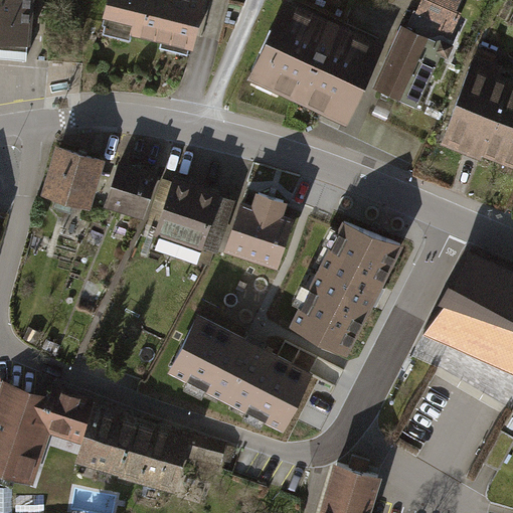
[(0,55),(31,58),(34,0),(0,0),(0,55)]
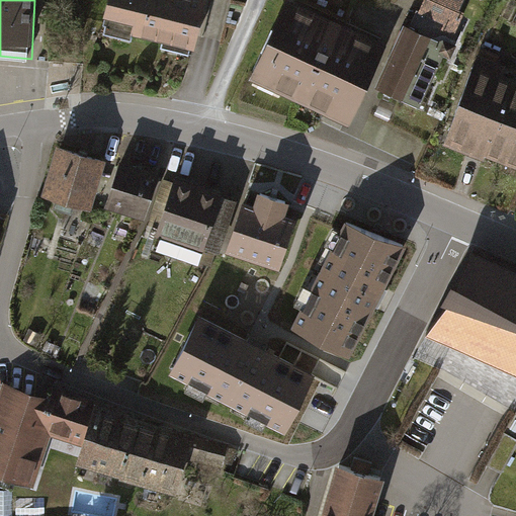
[(107,0),(102,25),(105,26),(104,34),(131,41),(132,35),(161,43),(160,48),(188,55),(190,49),(195,50),(207,0),(107,0)]
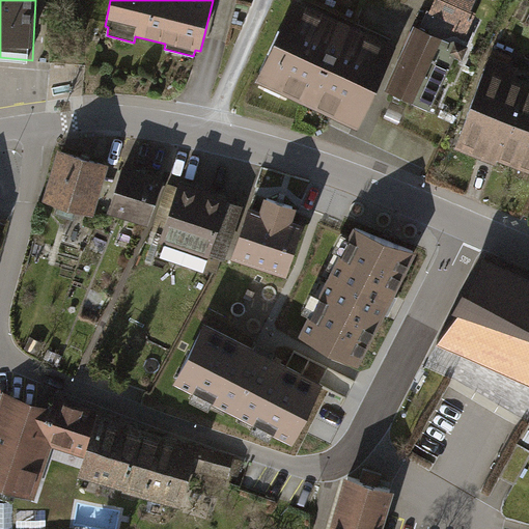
[(436,0),(429,16),(466,31),(478,0),(436,0)]
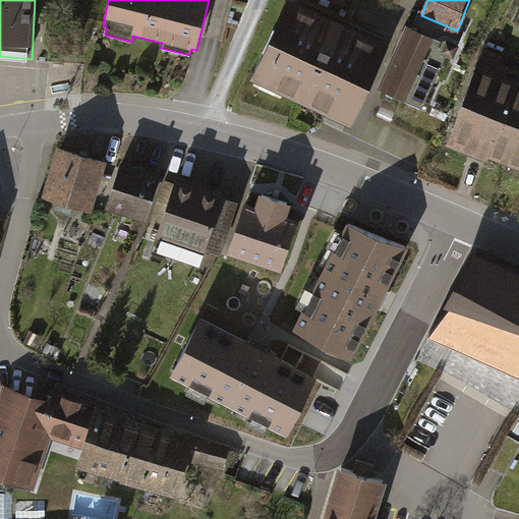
[(249,79),(350,127),(387,49),(286,1),(249,79)]
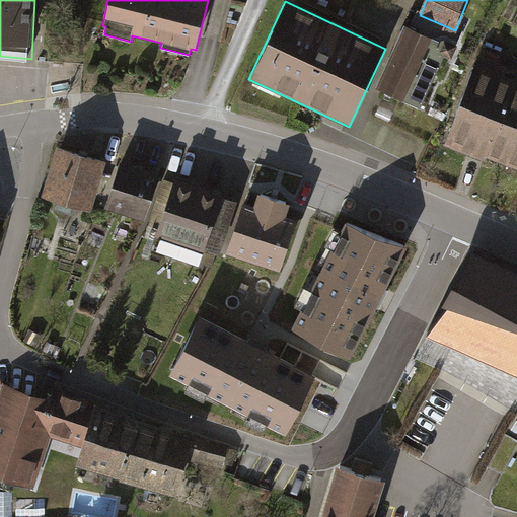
[(443,45),(404,26),(374,91),(419,113),(444,58),(450,61),(456,48),(444,42),(443,45)]
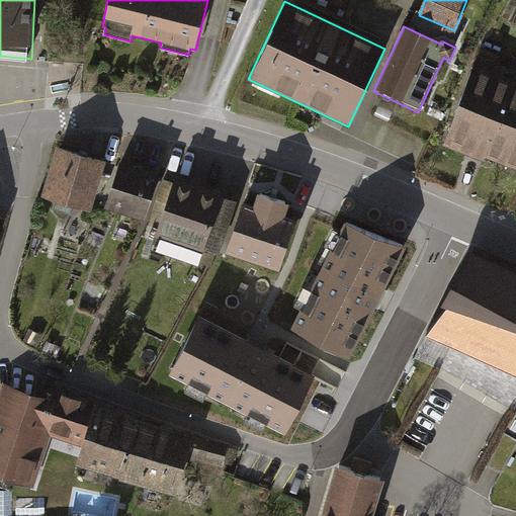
[(515,86),(468,70),(441,147),(470,159),(484,164),(486,160),(515,171),(515,86)]
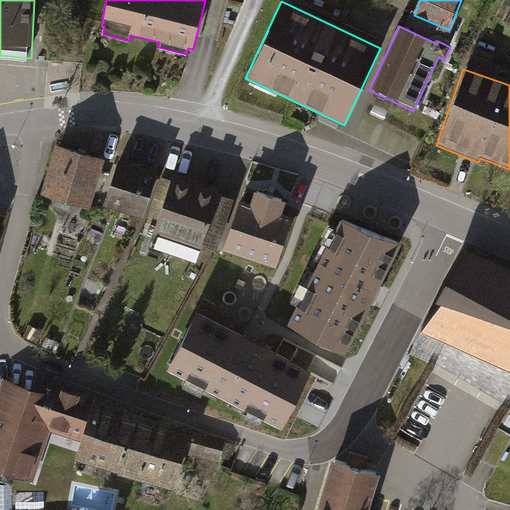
[(98,161),(58,148),(44,191),(55,195),(52,206),(68,211),(71,200),(85,204),(98,161)]
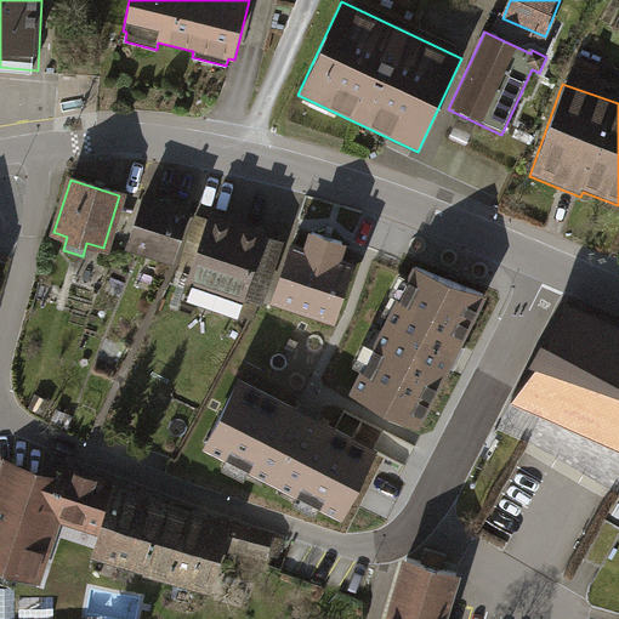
[(186,214),(141,199),(126,244),(171,259),(186,214)]
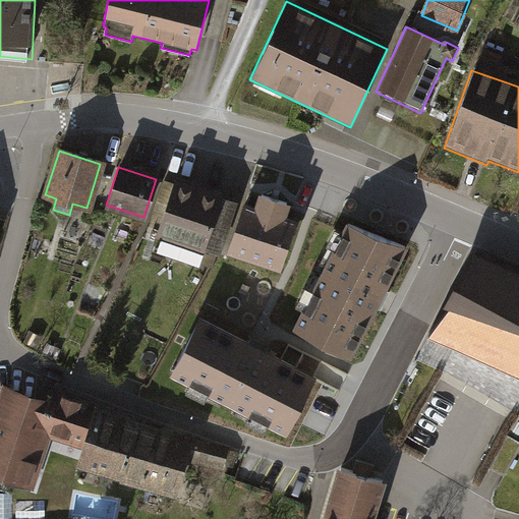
[(232,203),(174,184),(151,250),(196,266),(202,248),(215,252),(232,203)]
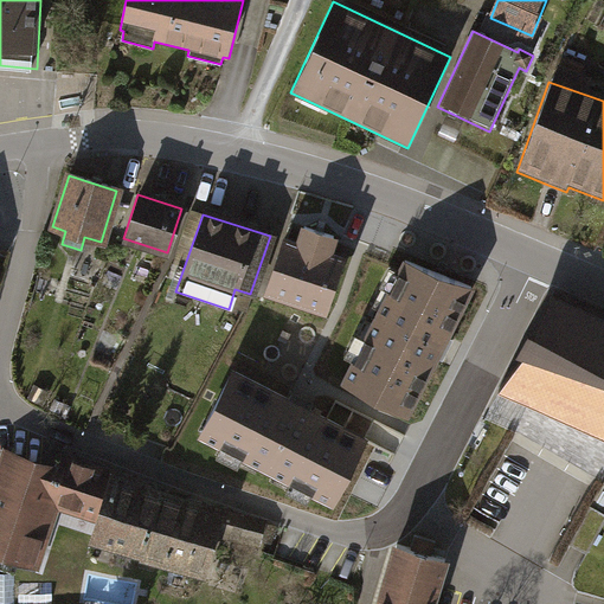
[(297,245),(283,241),(265,291),(323,310),(340,259),(326,255),(332,238),(303,229),(297,245)]
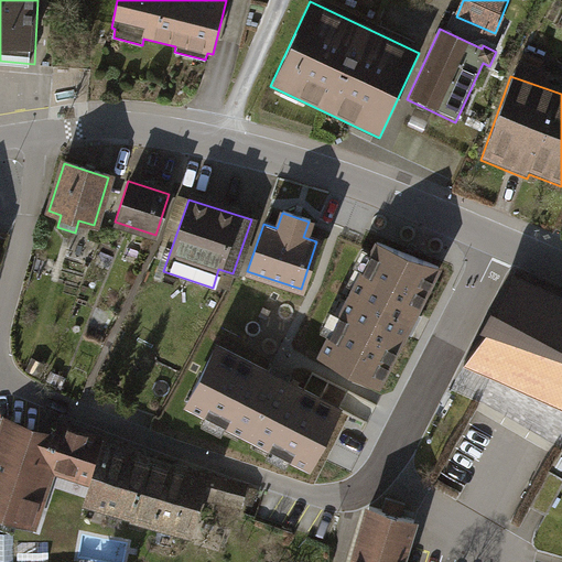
[(438,272),(377,242),(370,256),(359,250),(350,270),(358,273),(337,315),(330,312),(320,333),(326,337),(317,356),(382,387),(414,320),(438,272)]
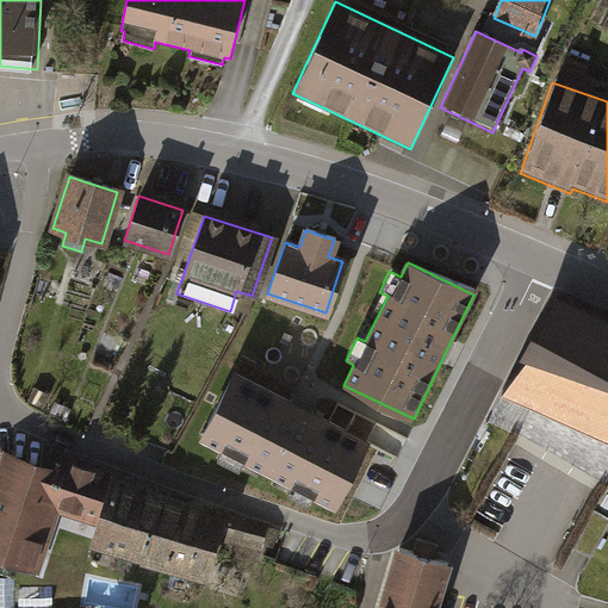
[(526,358),(500,394),(589,432),(607,441),(607,322),(557,297),(537,337),(528,333),(517,354),(526,358)]
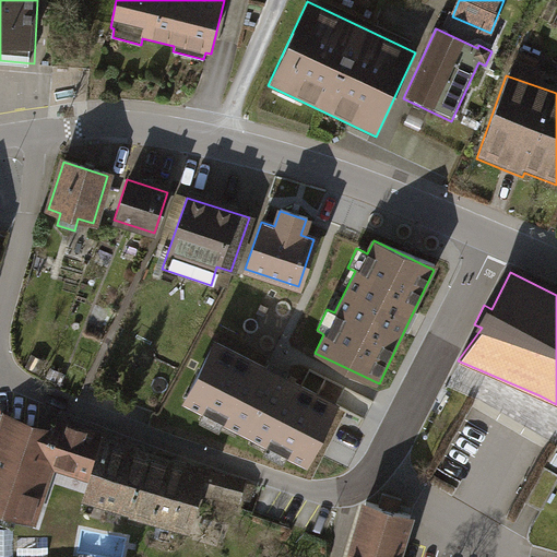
[(213,344),(181,405),(308,469),(340,409),(336,405),(300,388),(267,371),(213,344)]
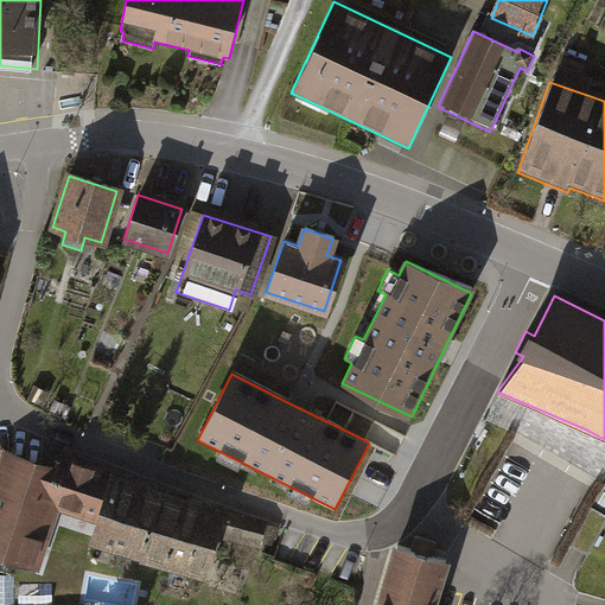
[(335,405),(326,421),(365,440),(374,425),(335,405)]
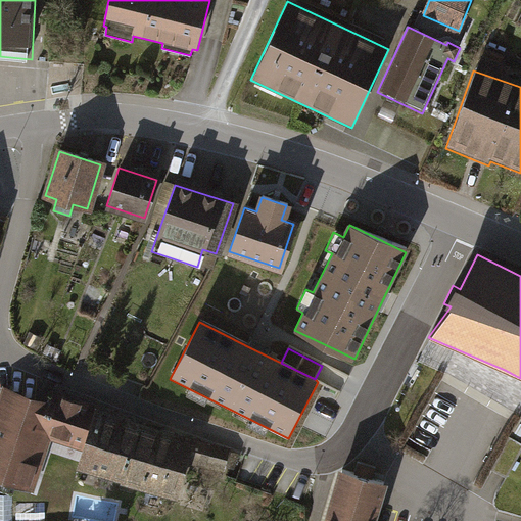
[(0,485),(33,495),(49,442),(42,427),(49,405),(47,404),(43,403),(2,389),(0,395),(0,485)]
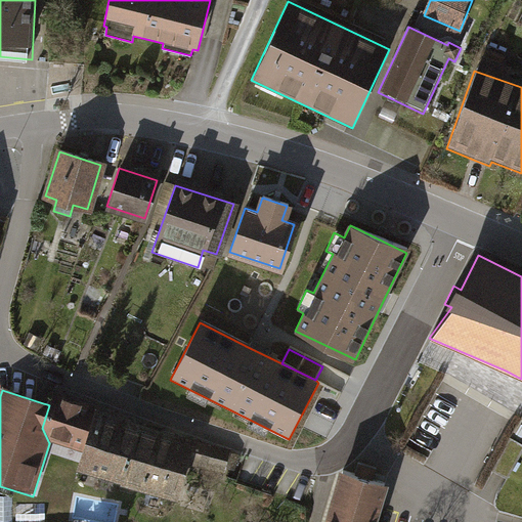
[(42,428),(49,443),(82,454),(94,416),(89,414),(80,410),(82,405),(62,399),(60,405),(48,401),(47,404),(49,405),(42,428)]
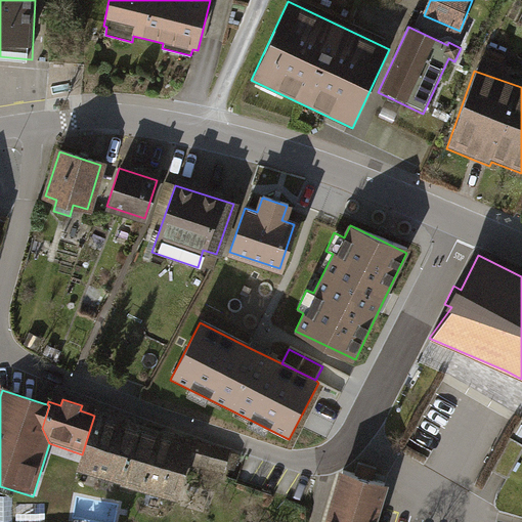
[(94,416),(82,454),(76,473),(119,487),(138,428),(128,424),(126,428),(121,426),(117,425),(119,419),(96,411),(94,416)]
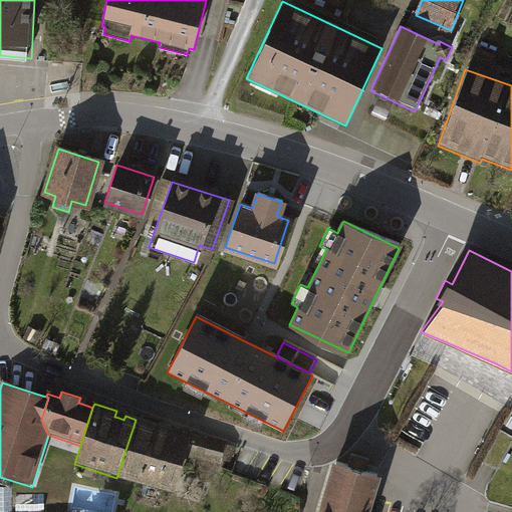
[(136,420),(116,478),(116,479),(172,494),(189,437),(185,435),(136,420)]
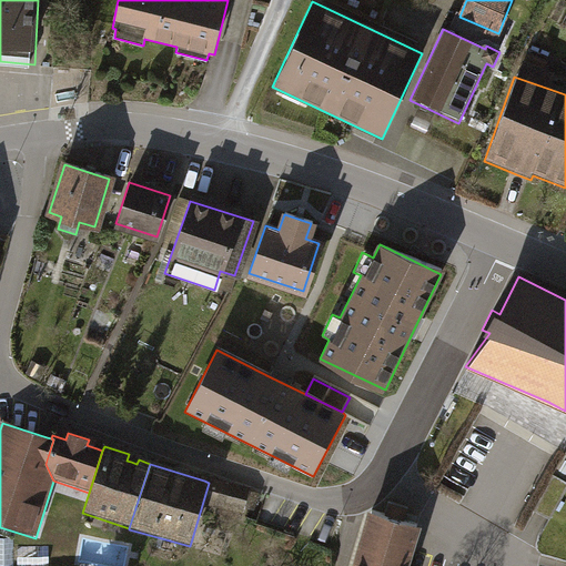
[(260,493),(214,479),(206,505),(252,518),(260,493)]
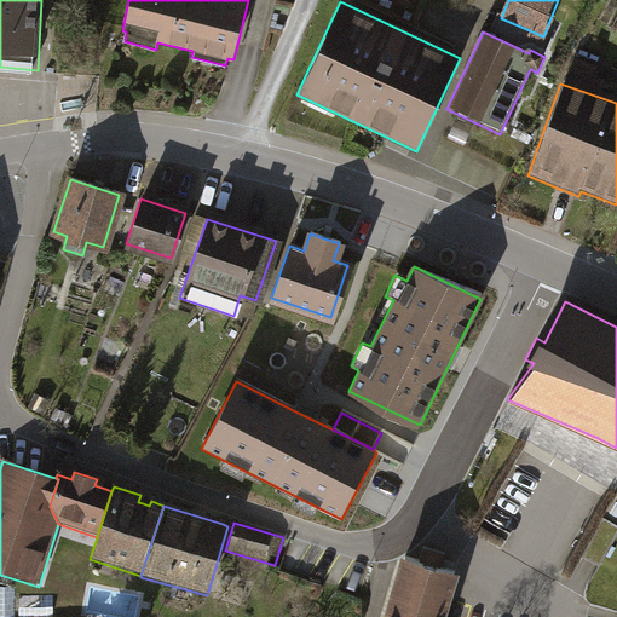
[(444,616),(457,574),(402,557),(384,616),(444,616)]
